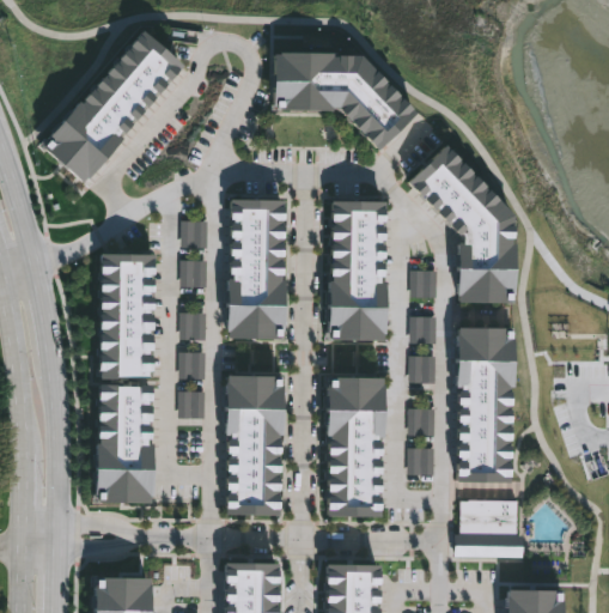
[(145,29),(188,66),(85,182),(42,144),(145,29)]
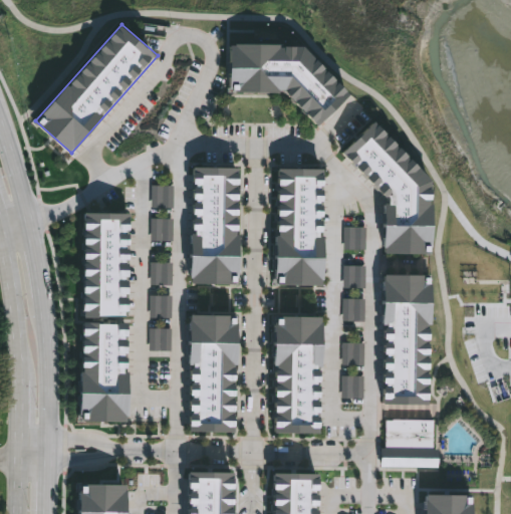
[(349,92),(318,123),(285,90),(231,90),(232,46),(304,46),(349,92)]
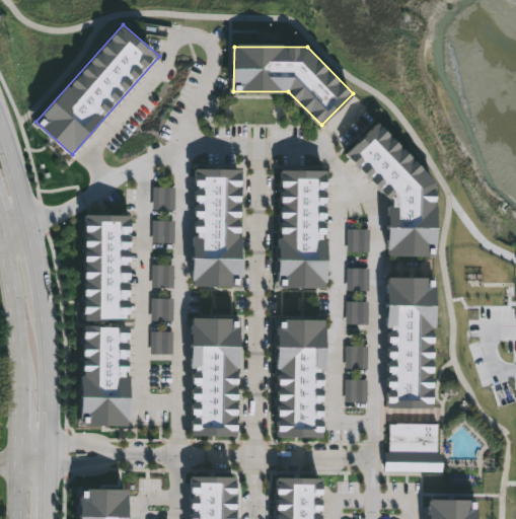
[(438,193),(437,256),(390,255),(391,199),(348,153),(379,122),(438,181),(438,193)]
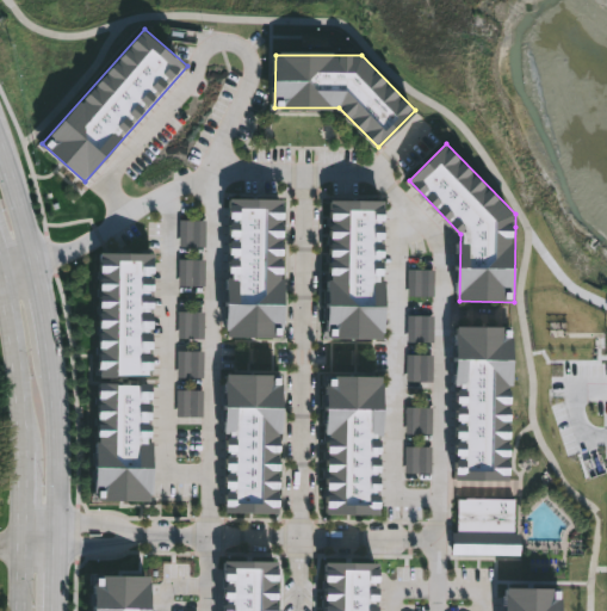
[(330,196),(385,196),(384,340),(329,340),(330,196)]
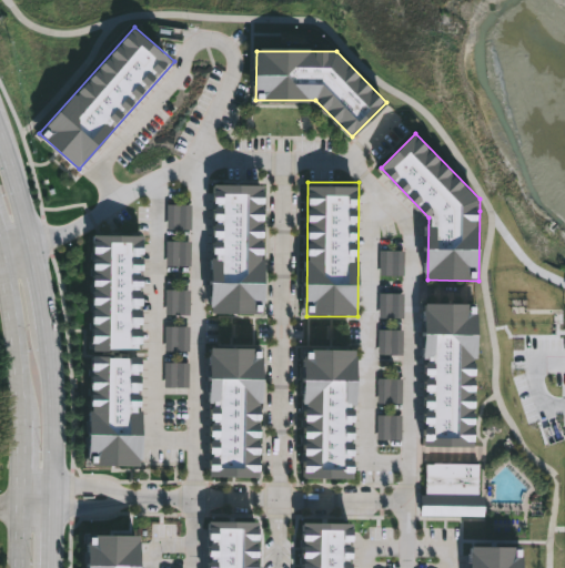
[(215,183),(265,183),(264,317),(214,317),(215,183)]
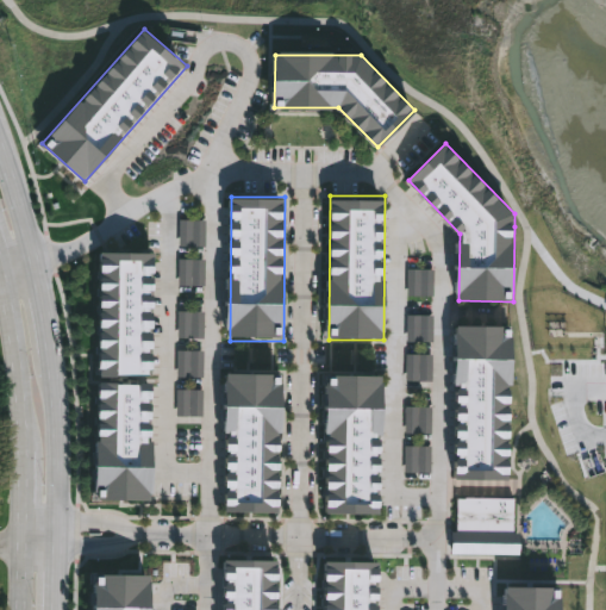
[(100,249),(154,249),(152,377),(98,377),(100,249)]
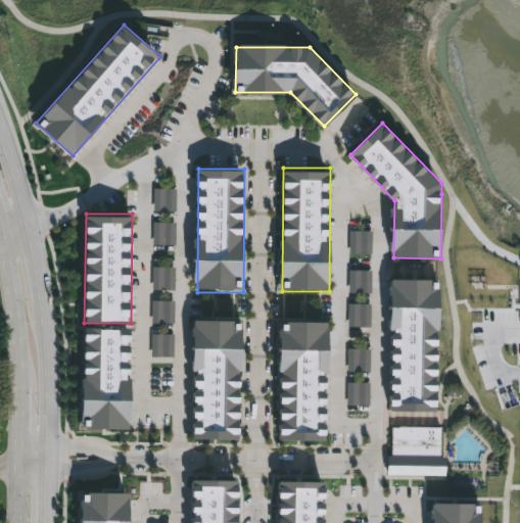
[(392,279),(439,279),(438,412),(390,411),(392,279)]
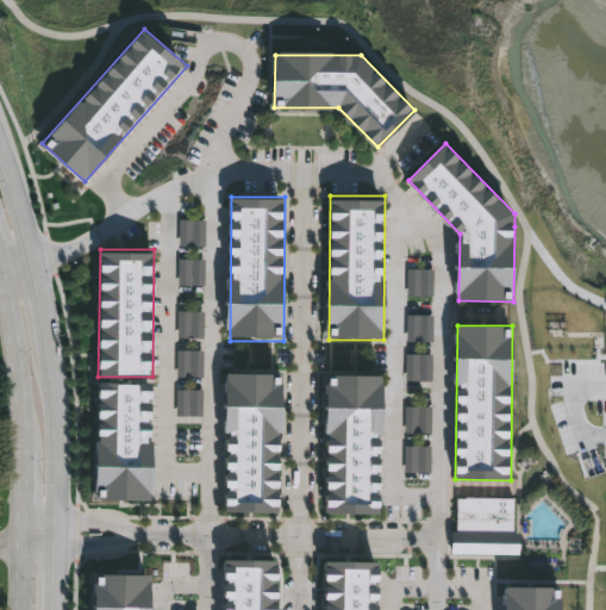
[(227,369),(282,371),(281,515),(226,514),(227,369)]
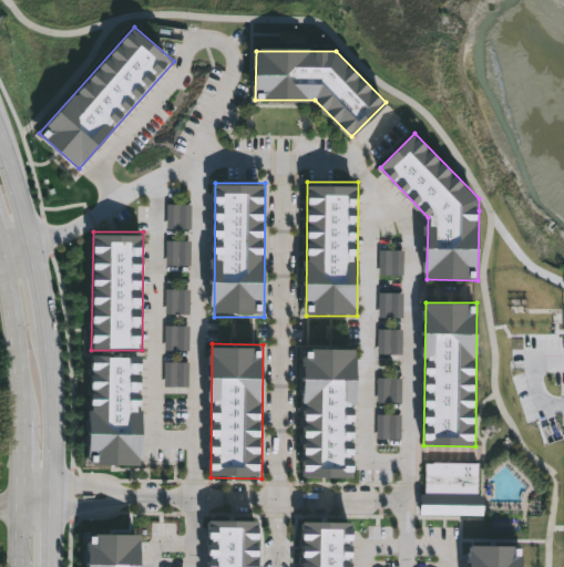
[(304,347),(354,348),(352,478),(303,477),(304,347)]
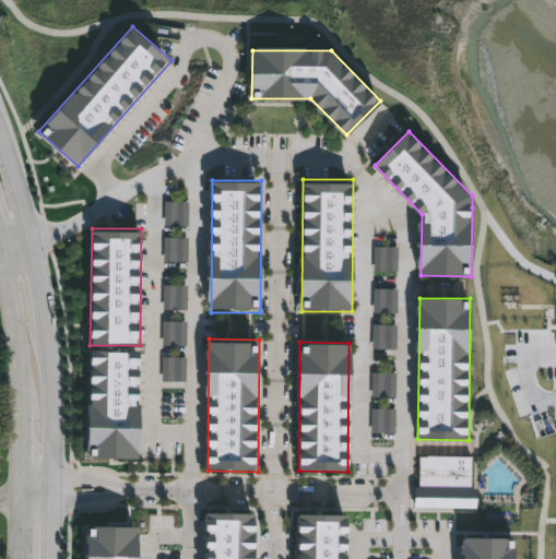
[(92,351),(141,351),(140,458),(91,458),(92,351)]
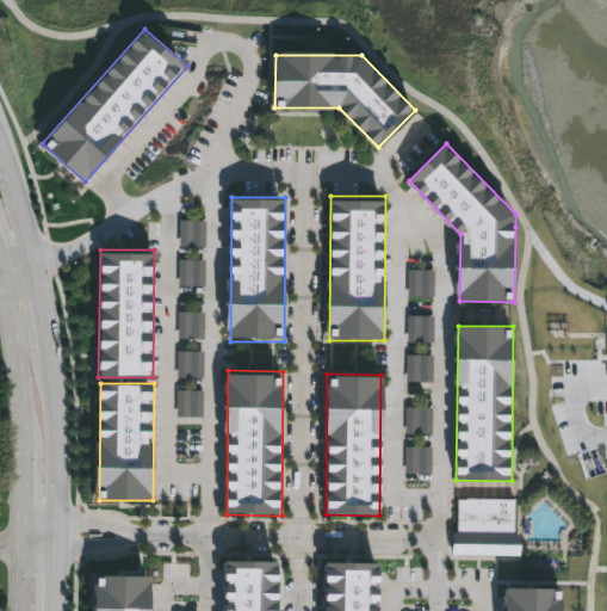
[(224,610),(225,562),(279,563),(278,610),(224,610)]
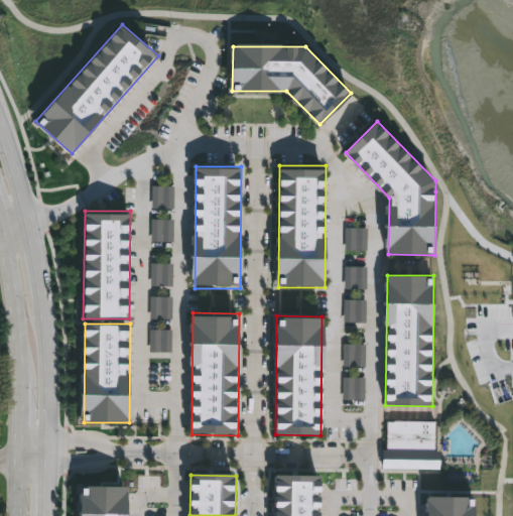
[(274,515),(275,476),(321,476),(319,515),(274,515)]
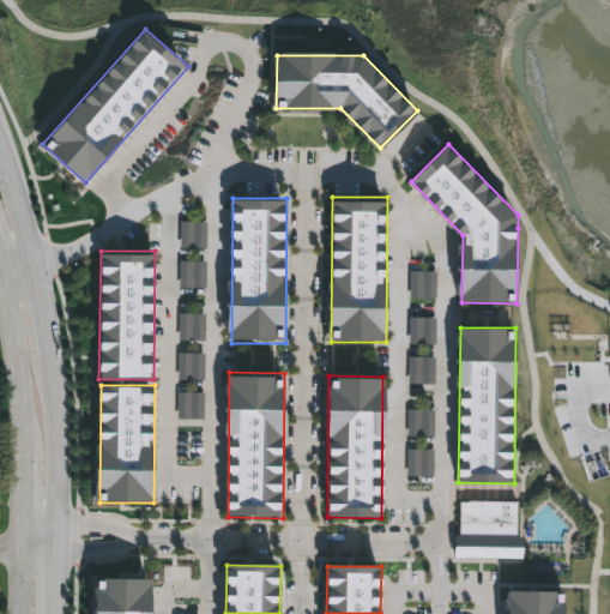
[(96,613),(97,579),(152,579),(151,613),(96,613)]
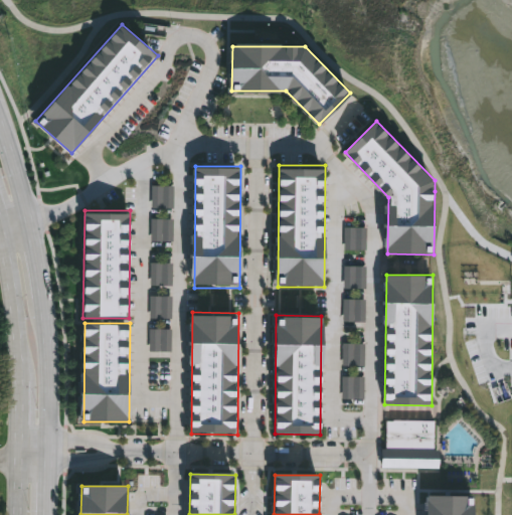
[(427,514),(427,495),(473,496),(472,514),(427,514)]
